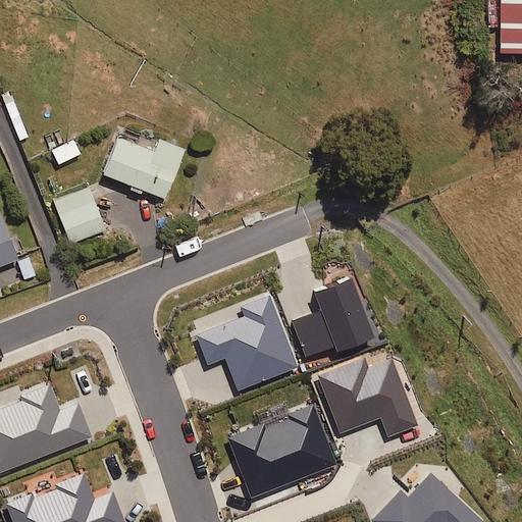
[(521,50),(521,0),(498,0),(499,51),(521,50)]
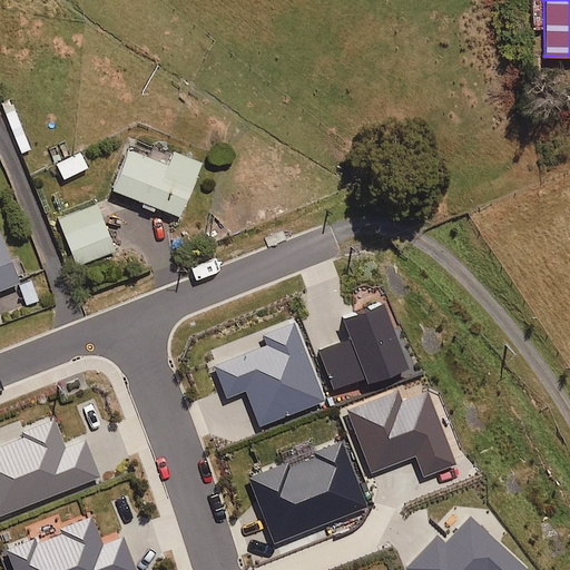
[(29,148),(10,100),(1,104),(20,151),(29,148)]
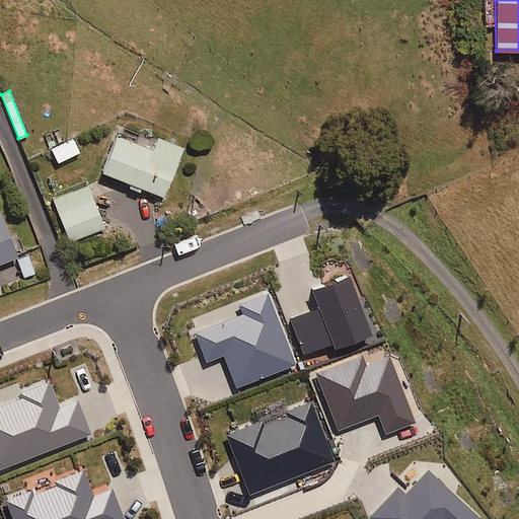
[(127,187),(138,191),(140,187),(161,195),(180,145),(156,135),(150,148),(115,134),(99,169),(129,181),(127,187)]
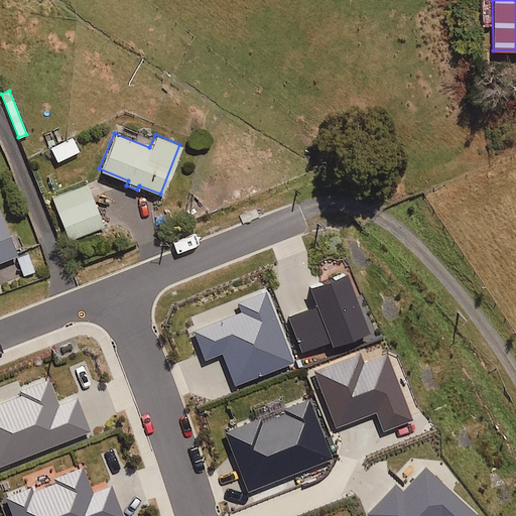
[(56,160),(78,150),(72,137),(50,148),(56,160)]
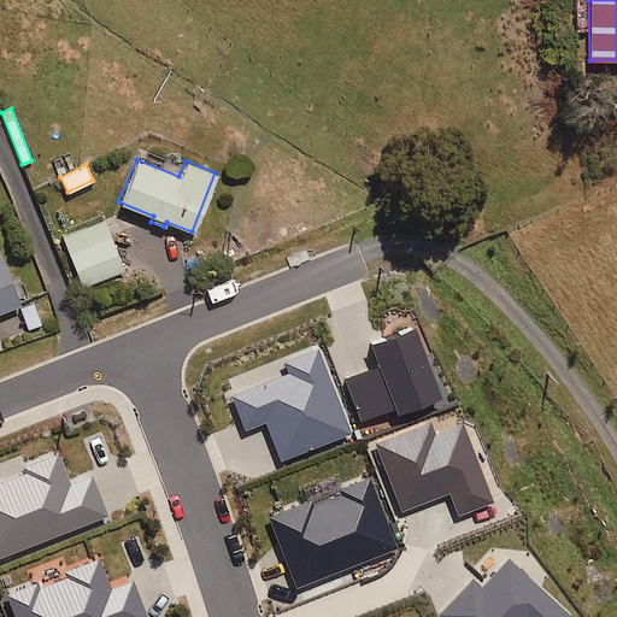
[(82,286),(122,270),(103,219),(63,235),(82,286)]
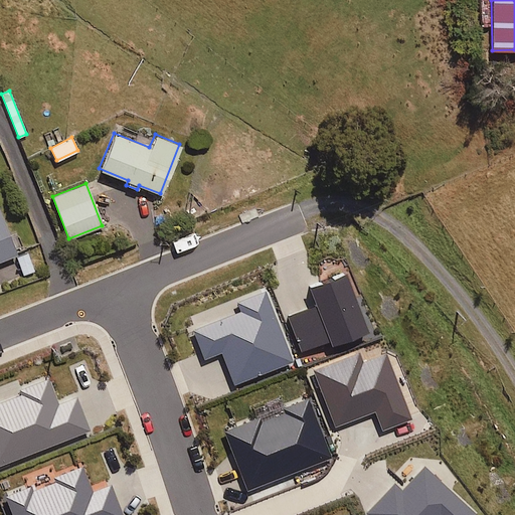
[(0,259),(15,253),(0,215),(0,259)]
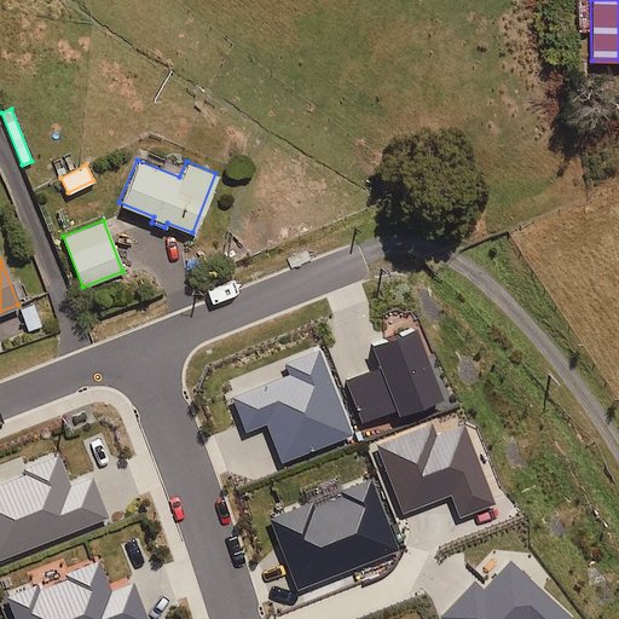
[(28,331),(41,325),(32,302),(18,308),(28,331)]
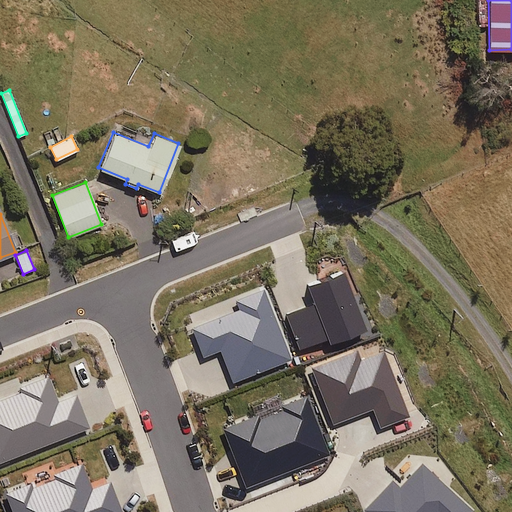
[(368,331),(346,272),(306,287),(313,304),(286,314),(300,351),(330,339),(332,345),(368,331)]
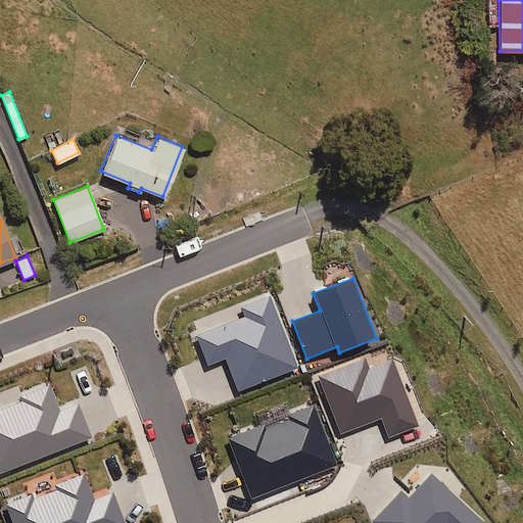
[(271,294),(240,306),(244,317),(197,334),(208,364),(227,357),(239,389),(298,367),(271,294)]
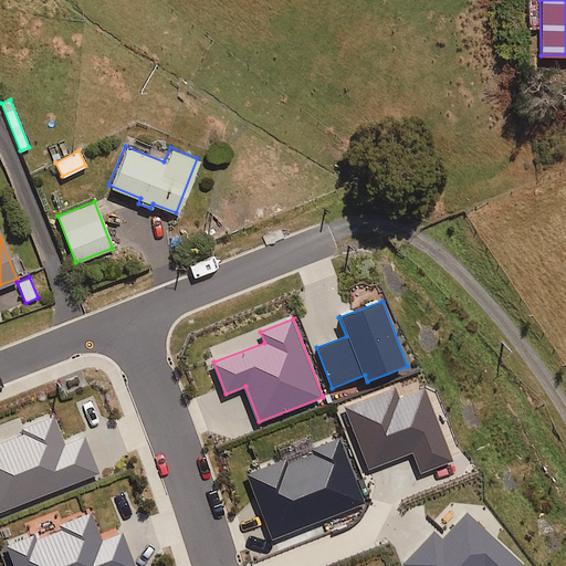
[(396,388),(345,407),(369,471),(412,454),(420,473),(452,461),(426,389),(399,398),(396,388)]
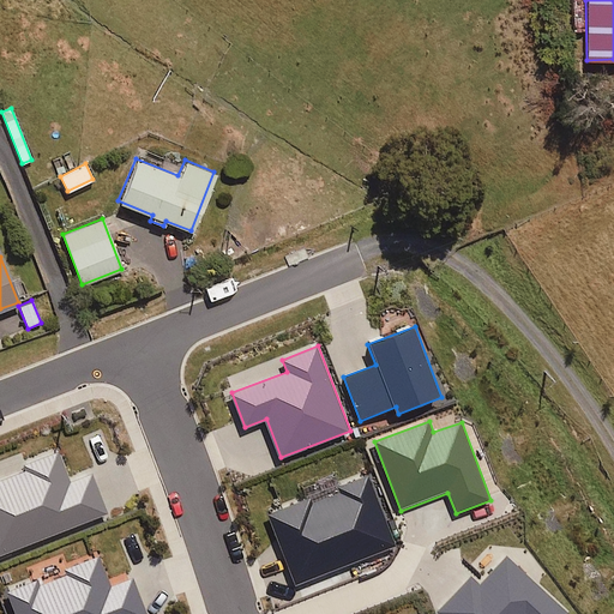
[(0,558),(112,515),(95,470),(71,480),(60,452),(24,465),(26,470),(0,480),(0,558)]
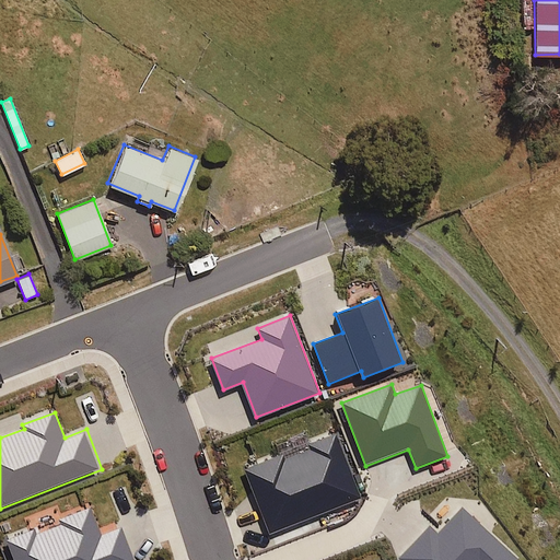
[(364,499),(338,431),(305,443),(307,450),(286,457),(282,454),(243,468),(268,536),(364,499)]
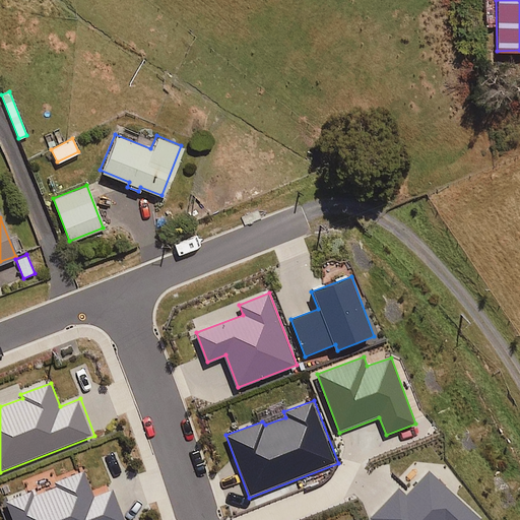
[(33,491),(6,501),(12,519),(125,519),(113,489),(95,496),(85,469),(55,481),(57,486),(34,495),(33,491)]
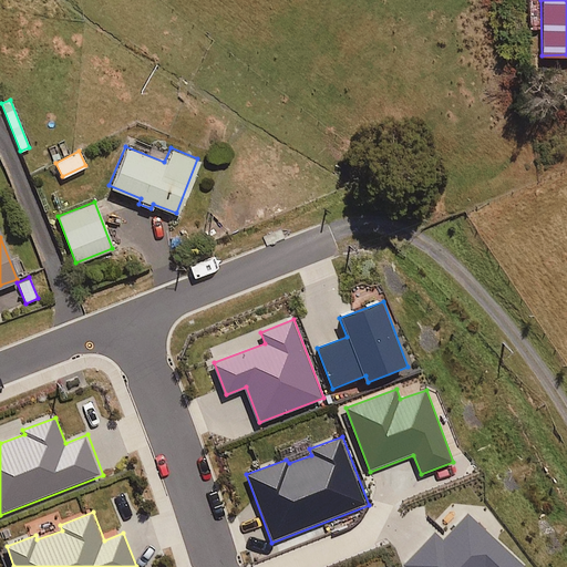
[(435,532),(404,565),(405,566),(524,566),(525,566),(468,514),(444,540),(435,532)]
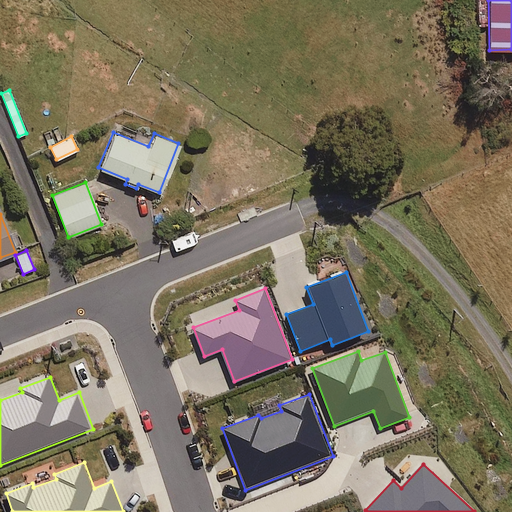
All buildings are outlined.
